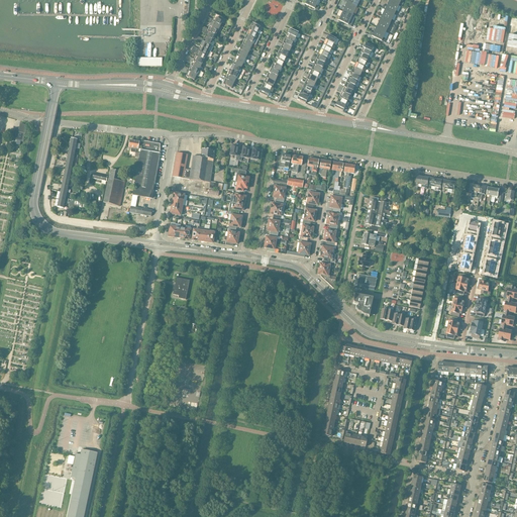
[(318,0),(312,0),(309,7),(317,10),(319,7),(316,6),(319,0),(318,0)]
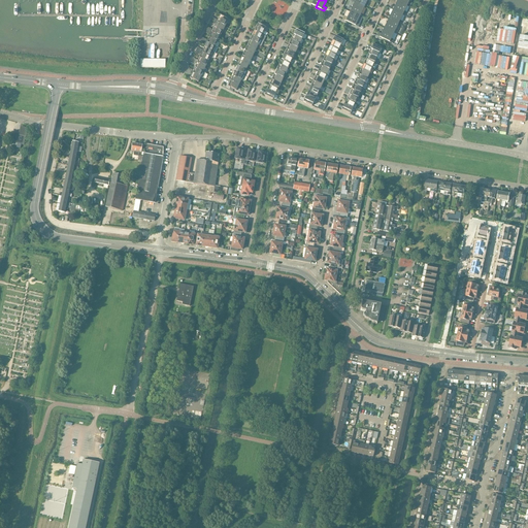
[(397,1),(394,6),(391,5),(390,8),(392,10),(393,10),(397,12),(402,3),(397,1)]
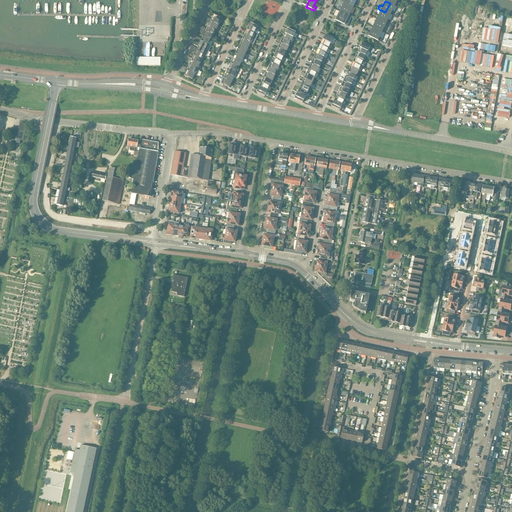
[(343,3),(341,8),(338,7),(337,8),(340,10),(339,11),(344,14),(348,5),(343,3)]
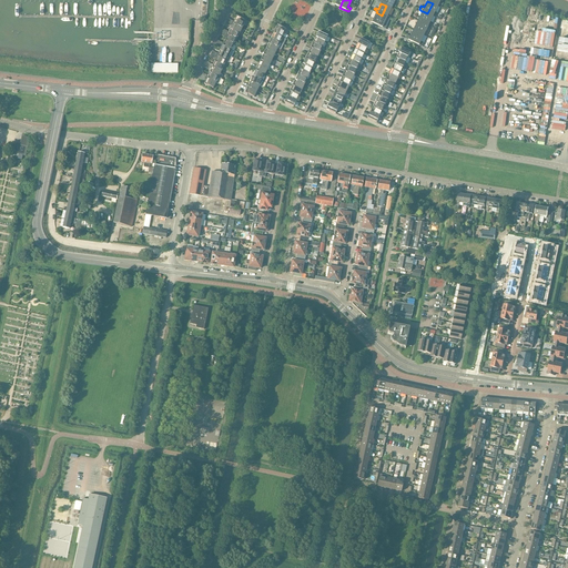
[(435,12),(438,6),(433,3),(427,13),(433,16),(434,14),(437,16),(438,13),(435,12)]
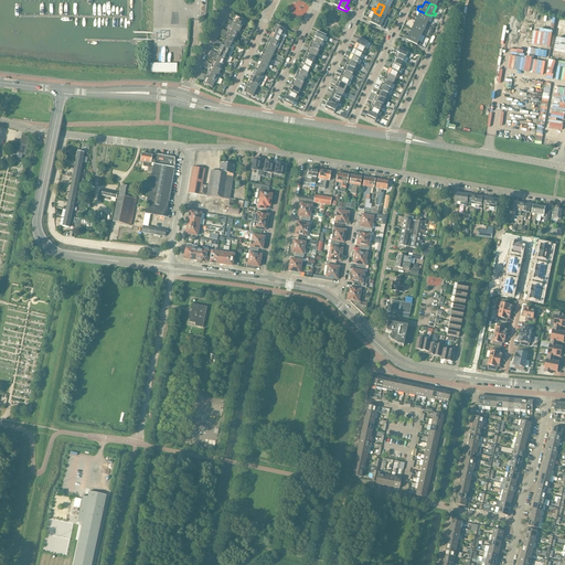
[(384,6),(380,16),(385,18),(385,16),(388,18),(390,16),(386,14),(390,8),(384,6)]
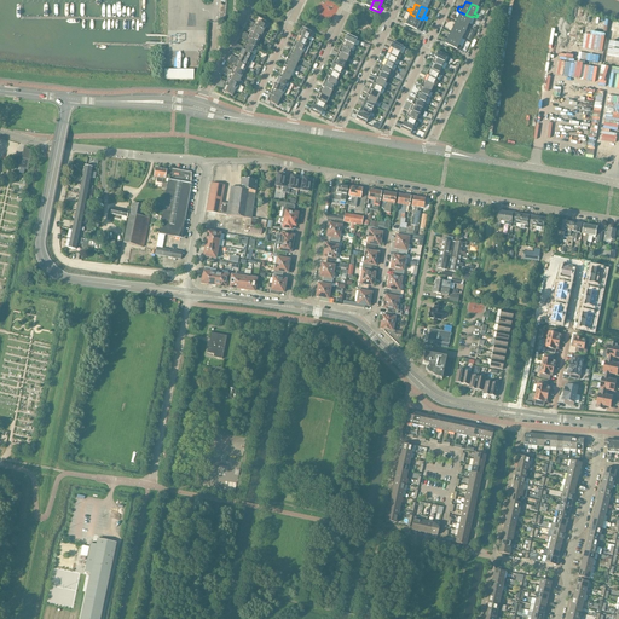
[(461,25),(466,15),(461,12),(460,12),(455,22),(461,25)]
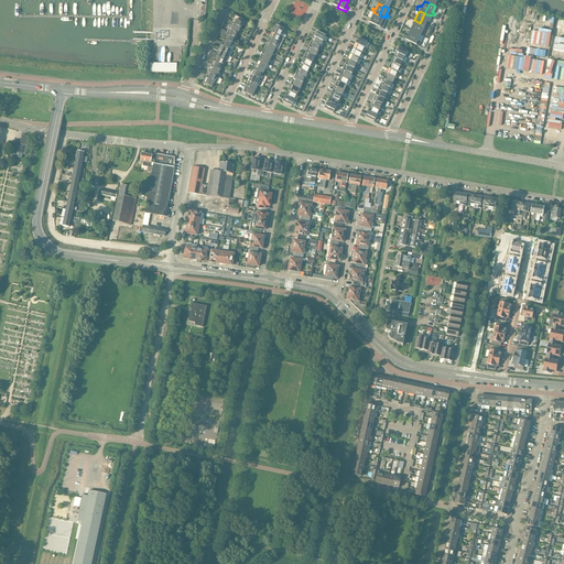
[(373,12),(370,19),(367,18),(366,21),(373,25),(379,15),(373,12)]
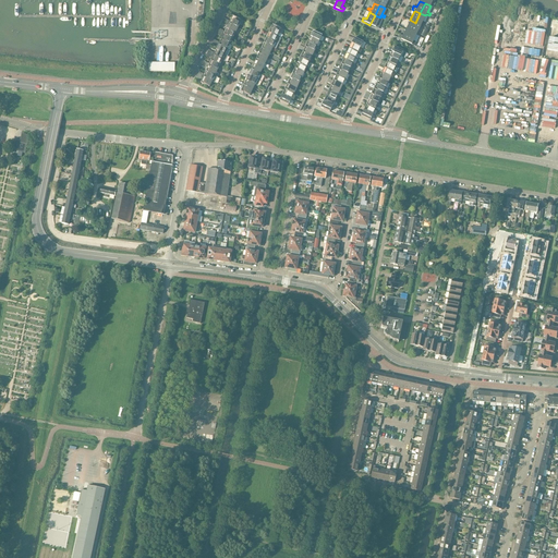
[(423,22),(425,15),(420,13),(415,23),(421,25),(422,23),(425,25),(425,23),(423,22)]
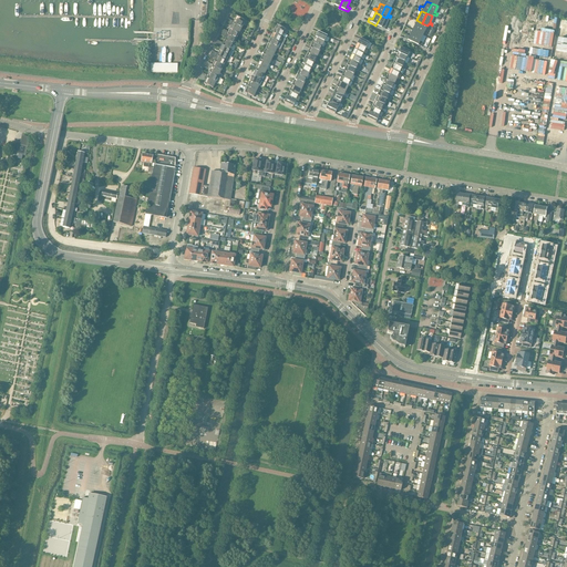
[(381,16),(375,26),(384,29),(387,26),(383,24),(387,18),(381,16)]
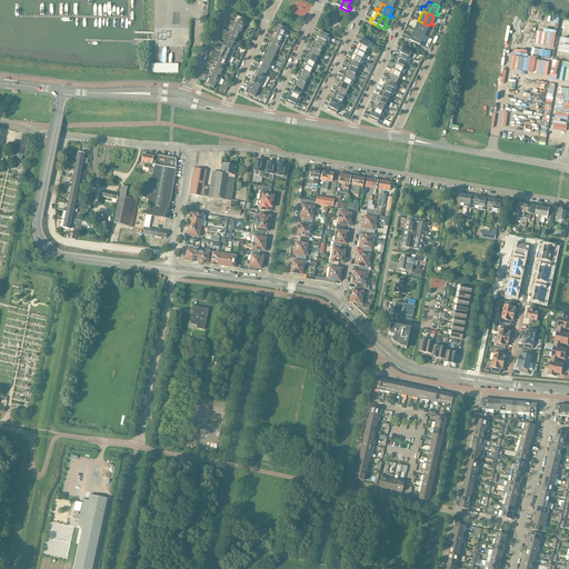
[(237,17),(236,19),(232,25),(242,29),(245,25),(246,26),(248,22),(237,17)]
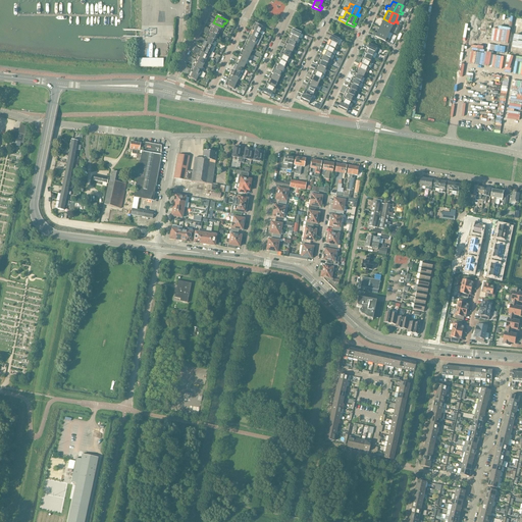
[(384,31),(388,21),(383,18),(379,28),(384,31)]
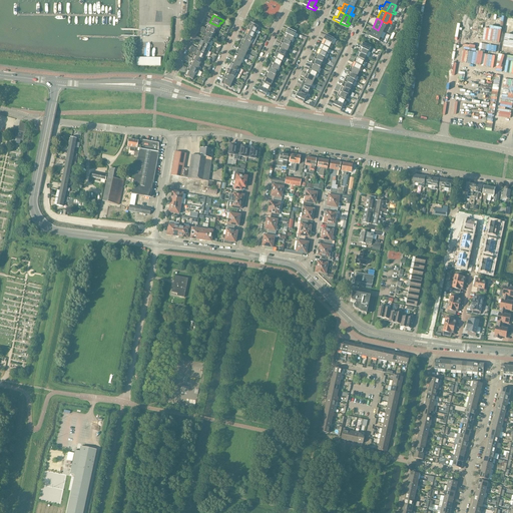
[(383,32),(387,23),(382,21),(378,30),(383,32)]
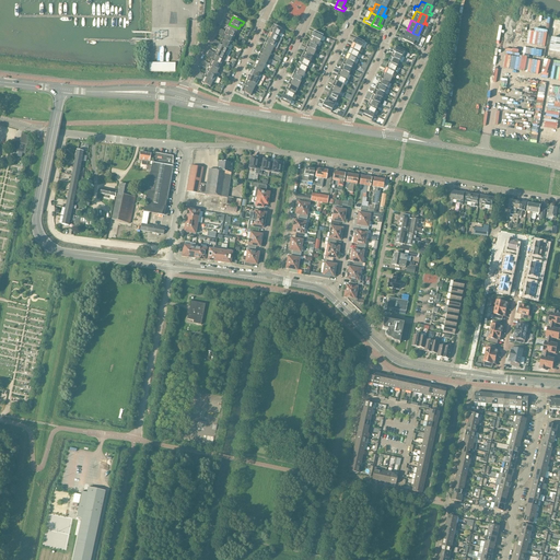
[(238,28),(229,24),(226,30),(235,34),(238,28)]
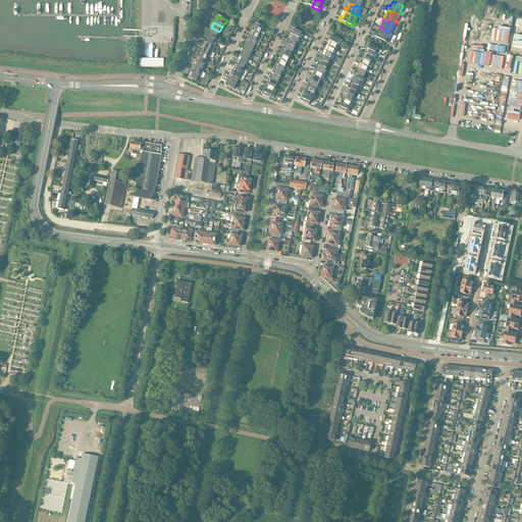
[(255,23),(251,31),(260,35),(262,31),(263,32),(265,29),(255,23)]
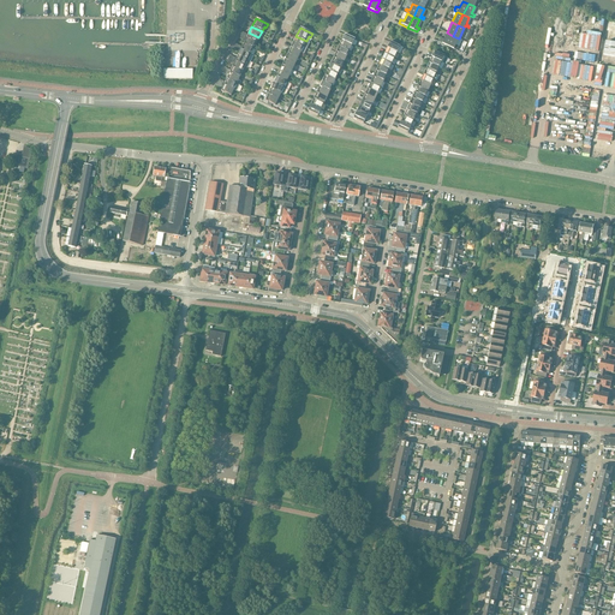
[(258,37),(249,33),(246,39),(256,43),(258,37)]
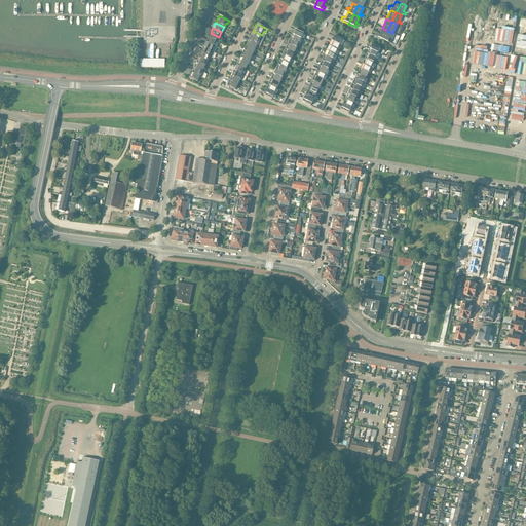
[(382,28),(379,34),(376,33),(375,36),(383,40),(387,31),(382,28)]
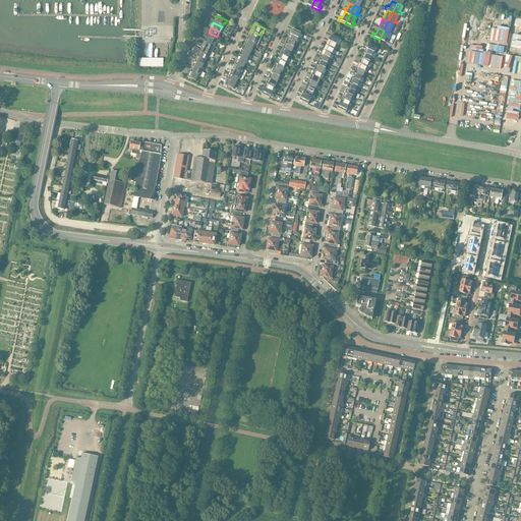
[(292,30),(289,35),(298,39),(300,34),(292,30)]
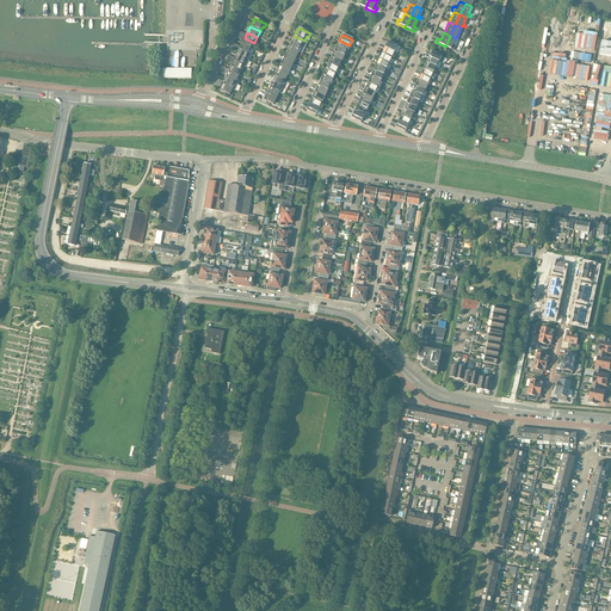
[(304,41),(294,36),(291,42),(304,48),(307,42),(304,41)]
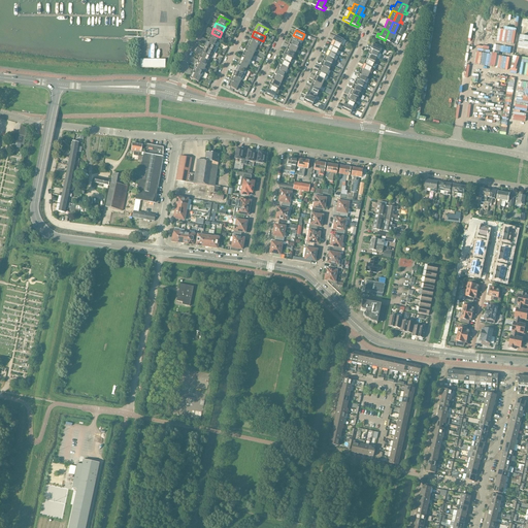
[(389,31),(385,40),(392,43),(394,40),(391,39),(394,33),(389,31)]
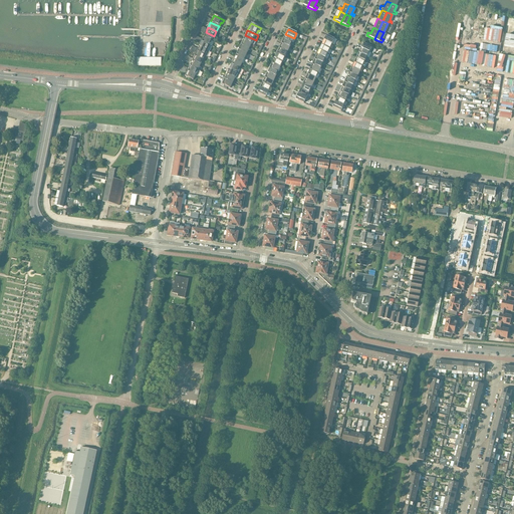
[(214,36),(206,32),(203,37),(212,41),(214,36)]
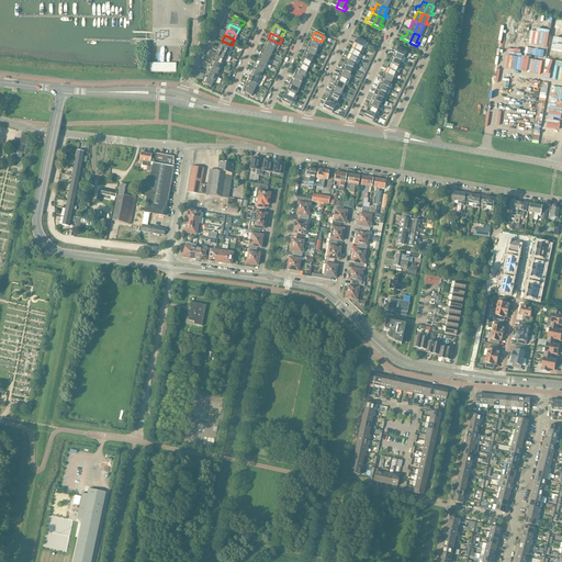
[(322,42),(312,37),(310,43),(318,47),(322,42)]
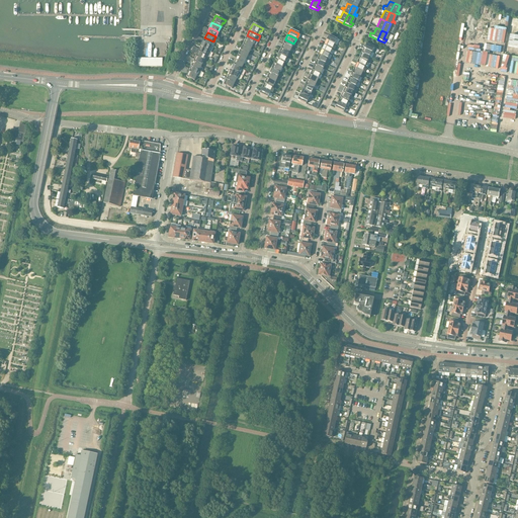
[(258,40),(247,35),(245,40),(253,45),(256,46),(258,40)]
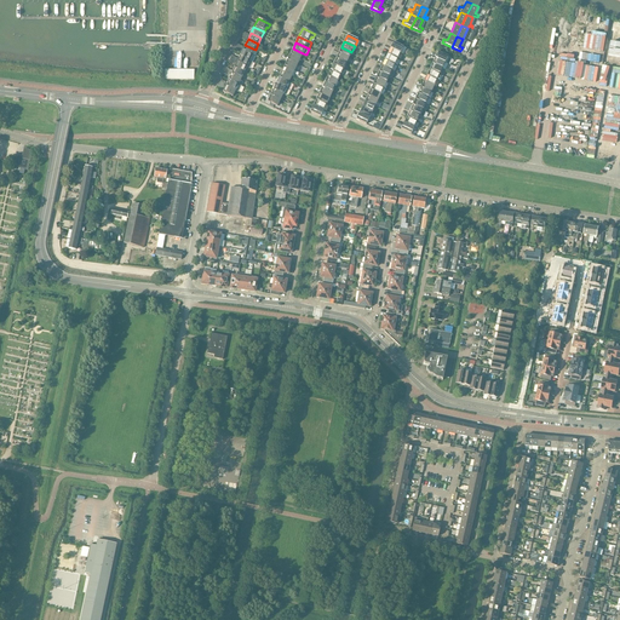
[(406,49),(403,47),(394,42),(390,49),(400,53),(403,55),(406,49)]
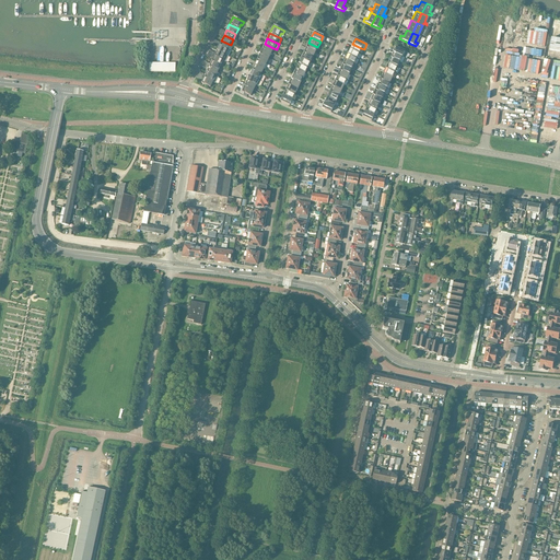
[(559,39),(551,38),(549,50),(559,51),(559,39)]
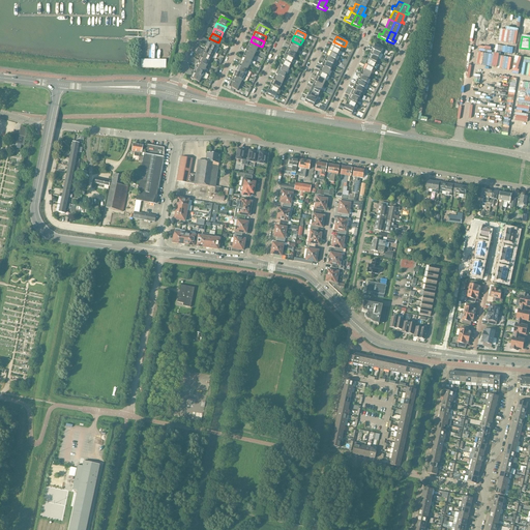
[(218,42),(209,38),(207,43),(215,48),(218,42)]
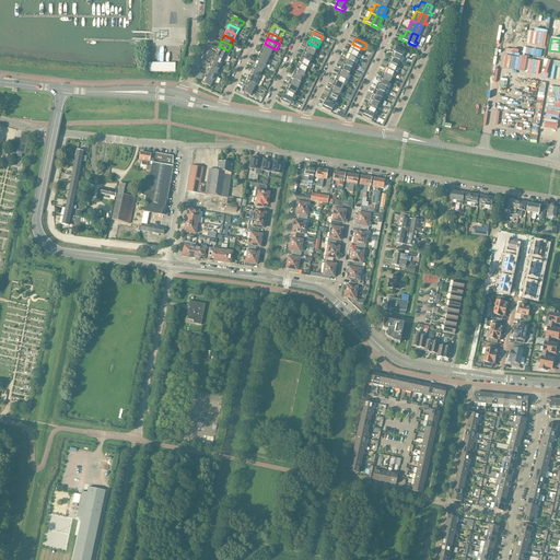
[(317,47),(308,43),(306,48),(315,53),(317,47)]
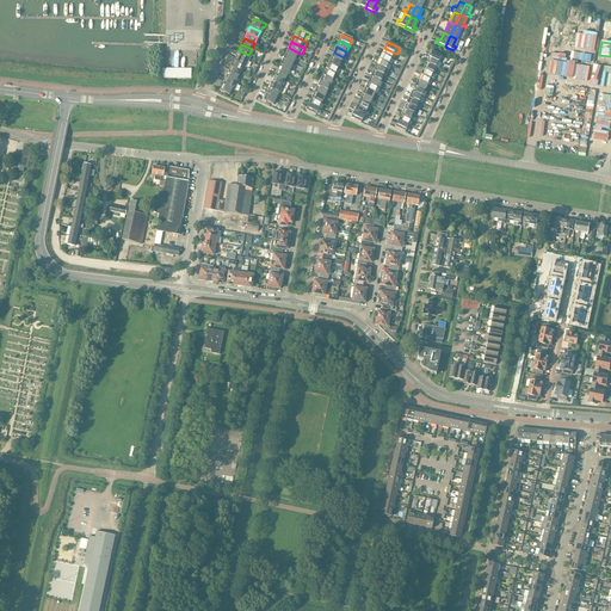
[(298,53),(289,48),(285,54),(296,59),(298,53)]
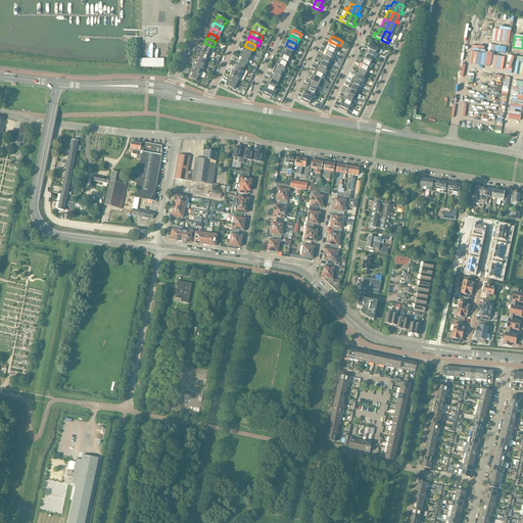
[(337,45),(329,41),(327,46),(335,50),(337,45)]
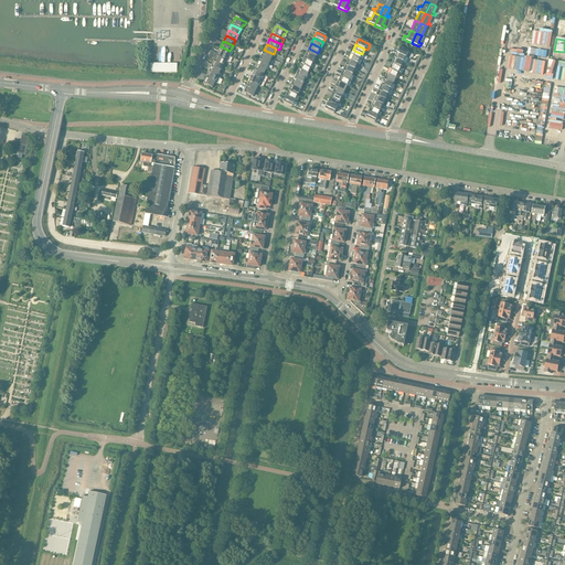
[(230,51),(221,46),(219,52),(227,56),(230,51)]
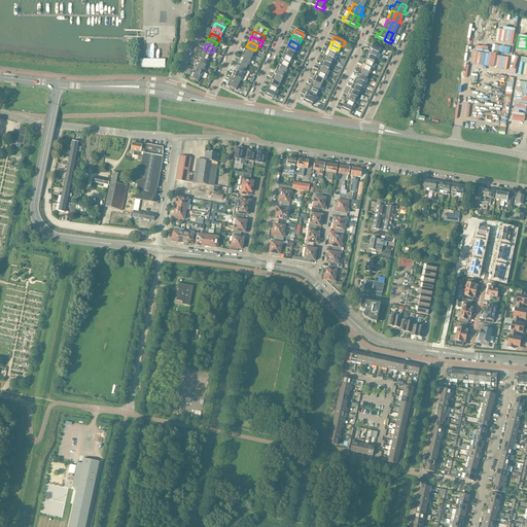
[(383,49),(373,44),(370,49),(381,55),(383,49)]
